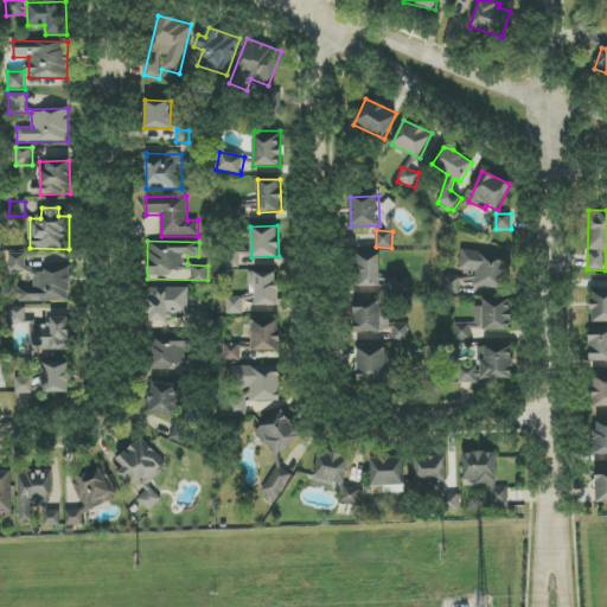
[(25,270),(26,254),(10,254),(10,269),(25,270)]
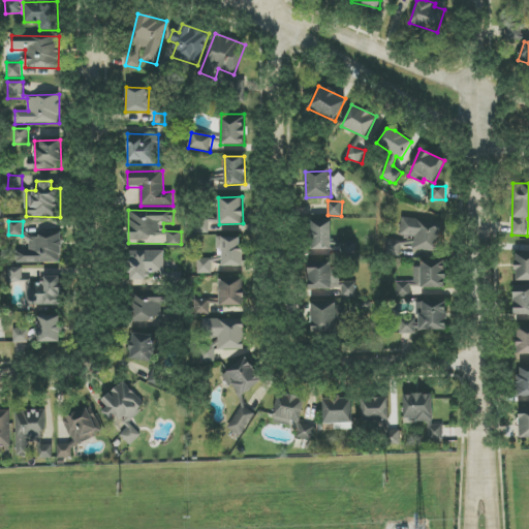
[(441,224),(402,221),(400,236),(414,237),(413,249),(438,252),(441,224)]
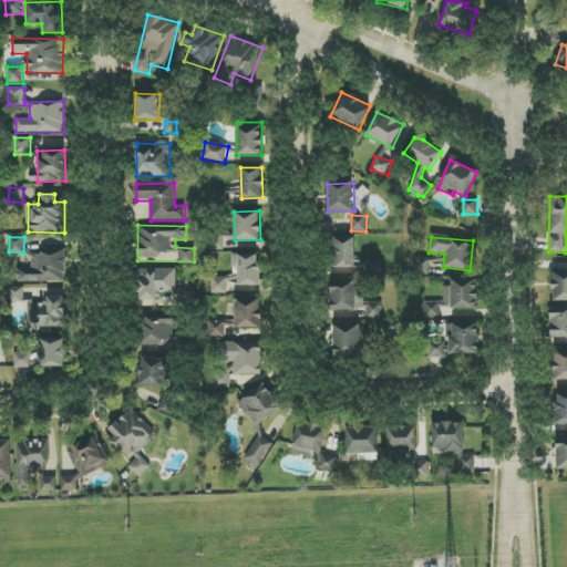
[(356,238),(334,238),(334,268),(356,268),(356,238)]
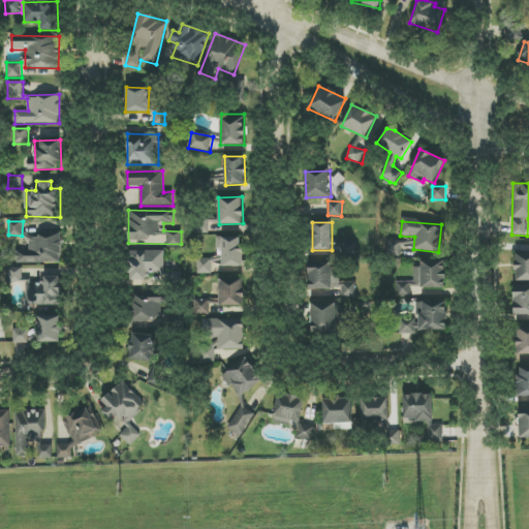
[(16,262),(61,261),(61,231),(38,231),(38,238),(29,238),(29,250),(16,250),(16,262)]
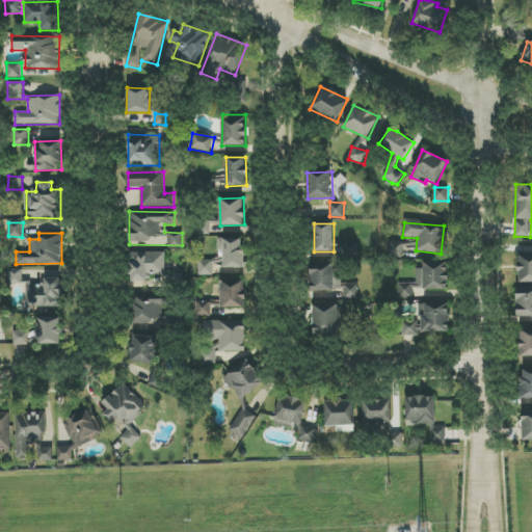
[(218,238),(218,257),(223,257),(223,268),(243,268),(243,238),(218,238)]
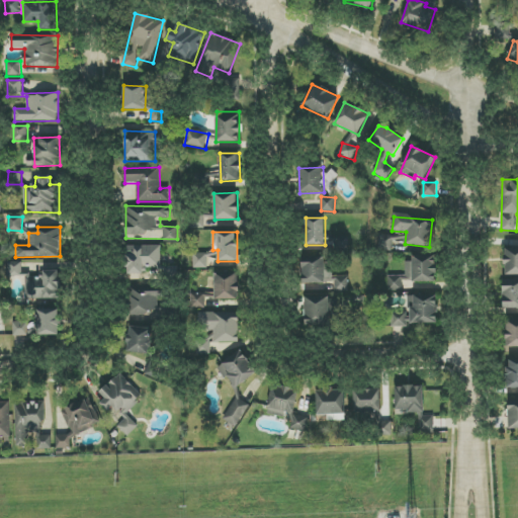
[(161,246),(126,246),(126,274),(146,274),(146,268),(161,267),(161,246)]
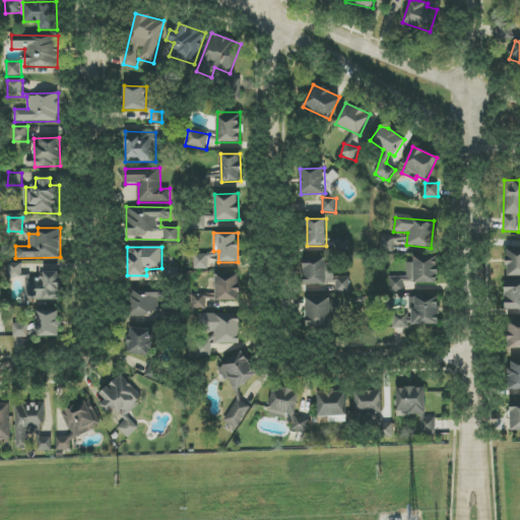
[(194,254),(194,269),(208,269),(208,257),(217,257),(217,254),(194,254)]
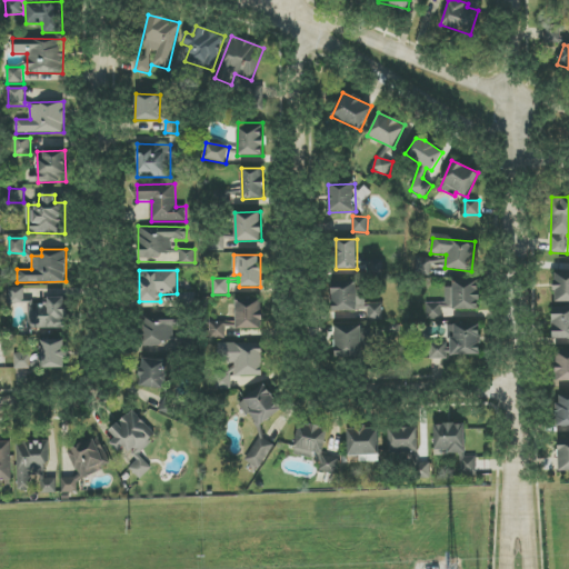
[(426,303),(427,319),(450,318),(450,310),(479,310),(478,280),(452,281),(452,288),(445,288),(445,303),(426,303)]
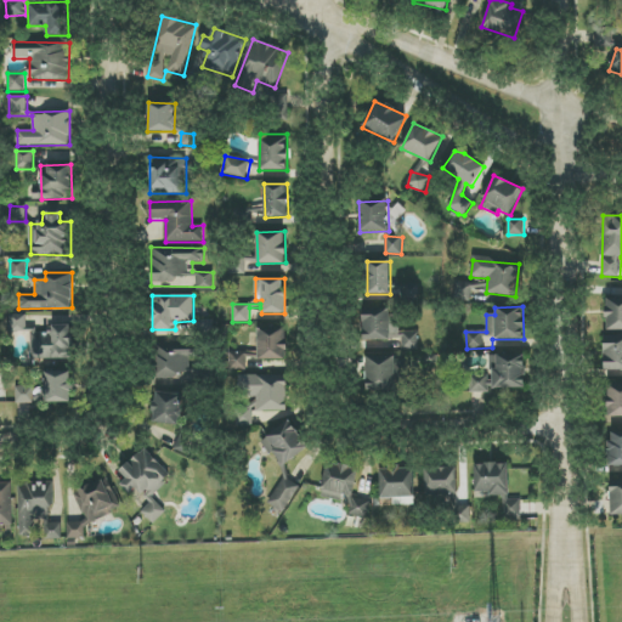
[(10,332),(27,332),(27,315),(9,315),(10,332)]
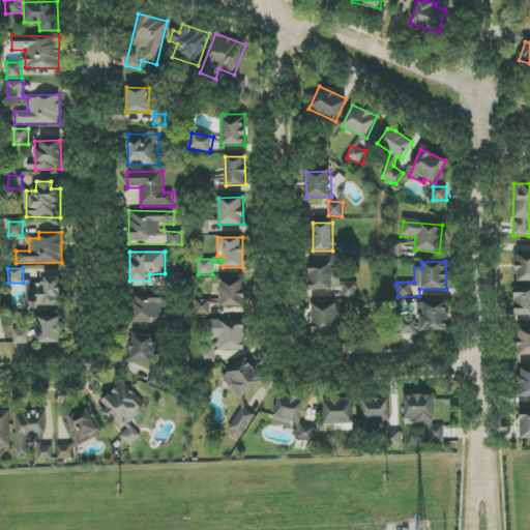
[(42,277),(42,285),(27,284),(26,304),(60,305),(61,277),(42,277)]
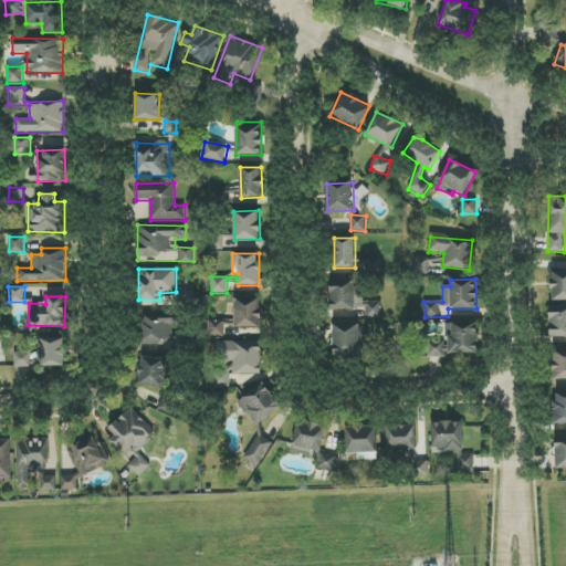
[(209,337),(224,337),(224,327),(260,327),(261,297),(236,297),(236,322),(209,322),(209,337)]
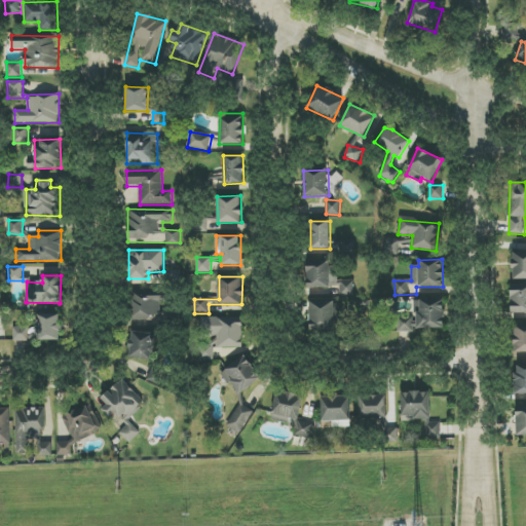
[(511,313),(525,312),(525,284),(511,285),(511,313)]
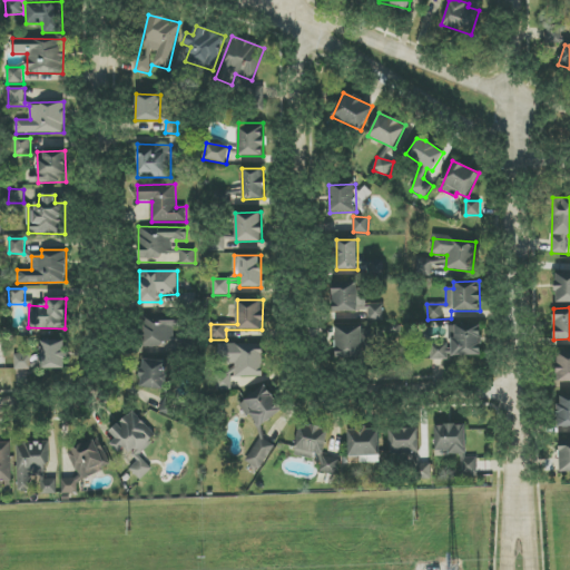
[(174,321),(145,320),(144,347),(183,347),(183,336),(174,336),(174,321)]
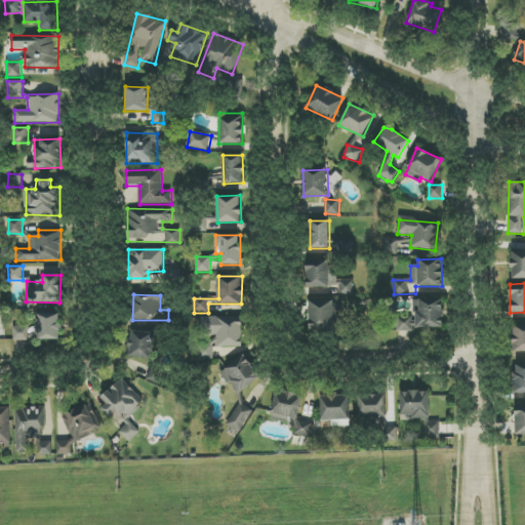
[(442,328),(443,299),(415,299),(414,328),(442,328)]
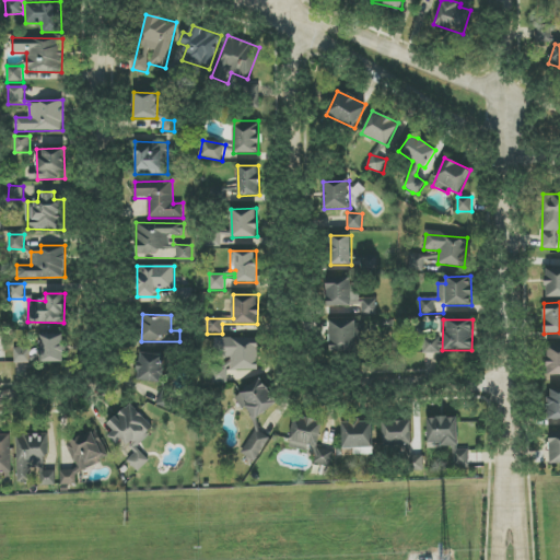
[(328,321),(329,352),(357,351),(356,321),(328,321)]
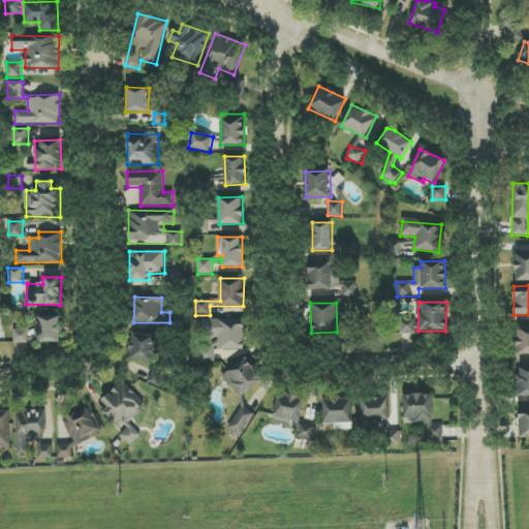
[(60,343),(60,315),(37,316),(37,335),(29,335),(28,329),(13,330),(13,343),(60,343)]
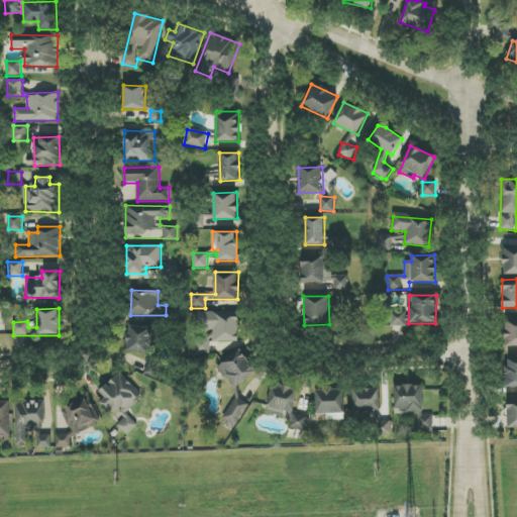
[(392,326),(408,327),(408,310),(392,309),(392,326)]
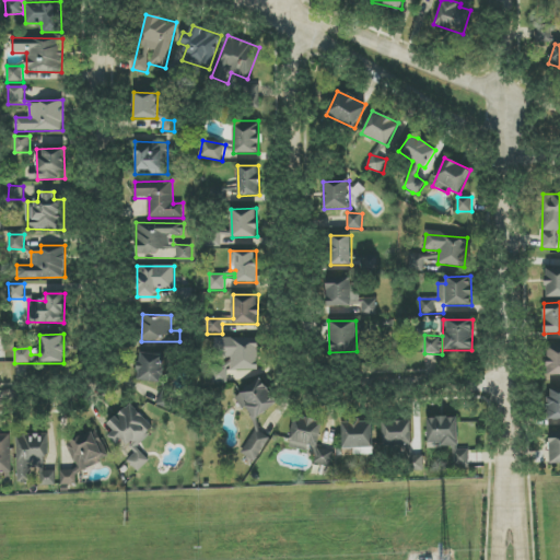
[(258,370),(258,338),(216,338),(216,361),(207,361),(207,383),(228,383),(228,370),(258,370)]
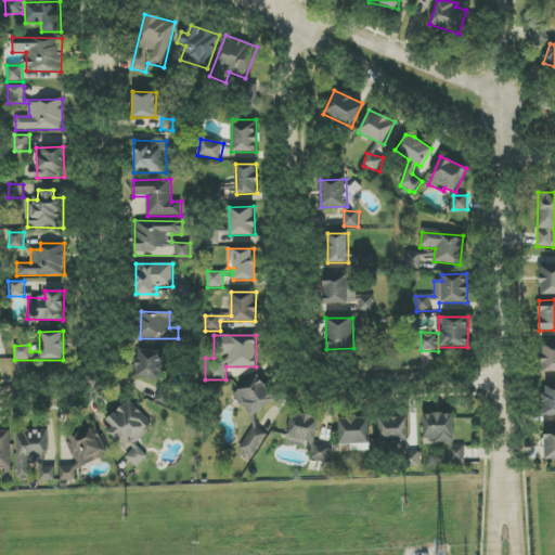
[(554,345),(541,345),(542,373),(554,372),(554,345)]
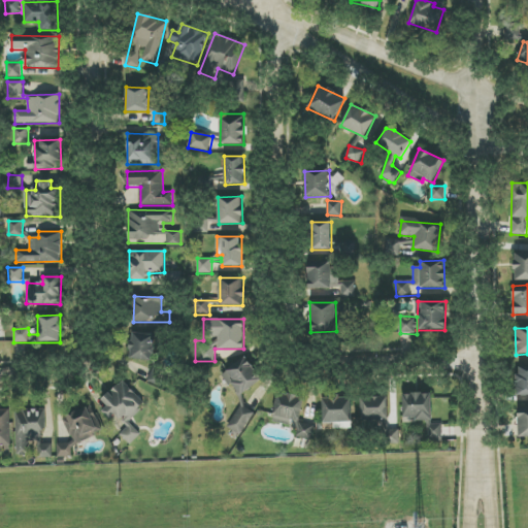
[(154,360),(155,334),(131,333),(130,359),(154,360)]
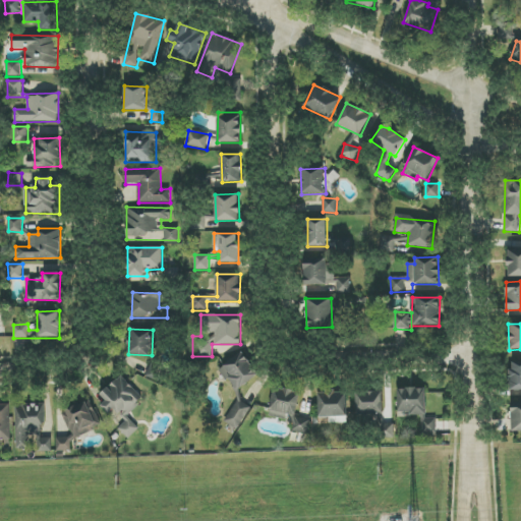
[(511,390),(520,390),(520,362),(512,362),(511,390)]
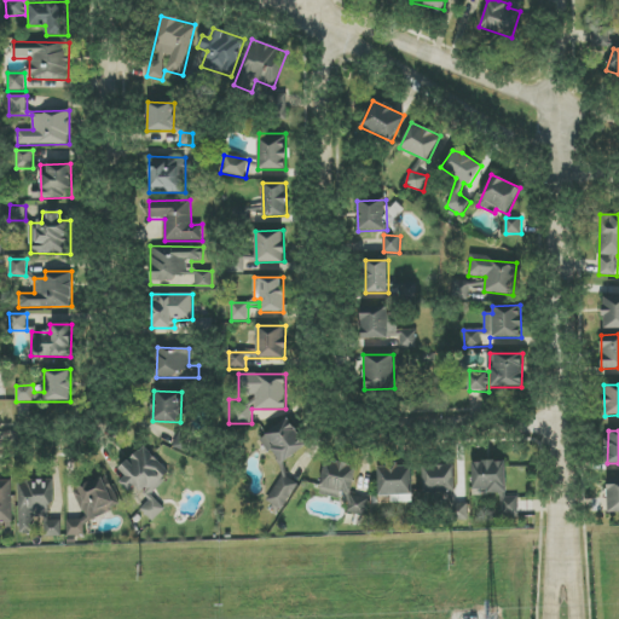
[(120,482),(131,492),(136,487),(146,497),(171,472),(142,446),(120,470),(126,475),(120,482)]
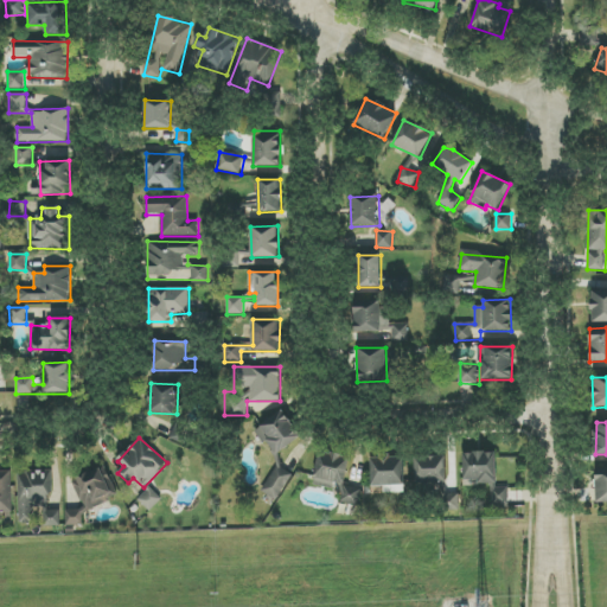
[(350,458),(320,451),(313,485),(333,490),(336,481),(345,484),(350,458)]
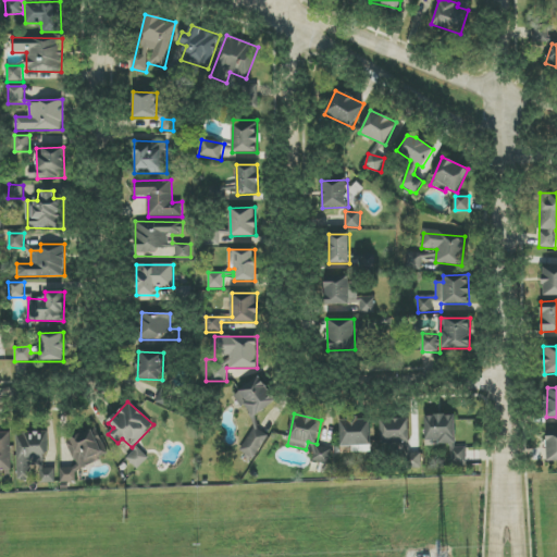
[(408,418),(381,419),(382,442),(409,441),(408,418)]
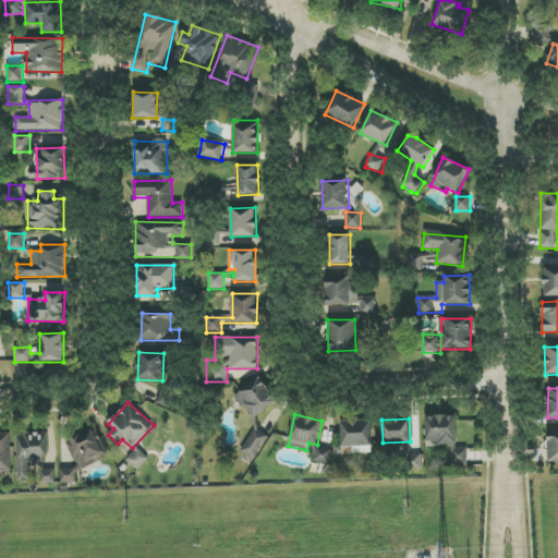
[(240,450),(253,460),(269,438),(256,428),(240,450)]
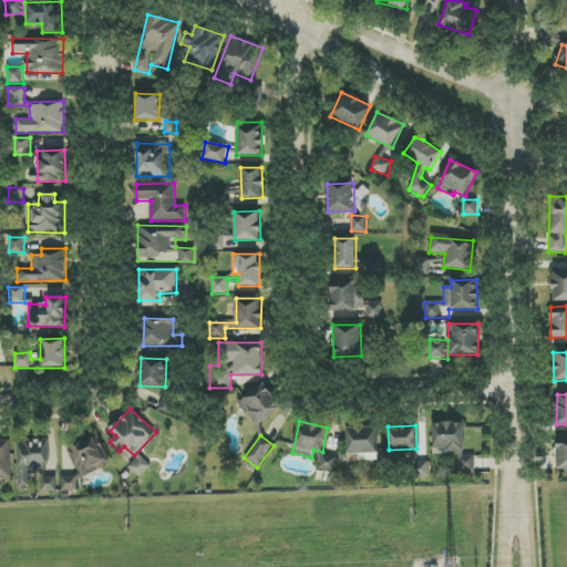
[(566,468),(566,437),(556,437),(556,468),(566,468)]
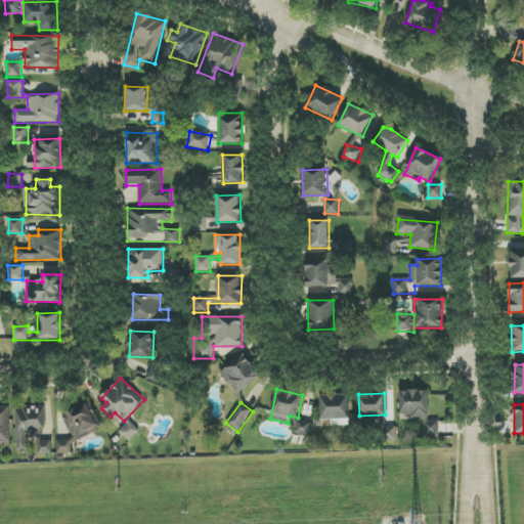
[(73,451),(70,442),(97,432),(88,405),(62,413),(71,438),(55,443),(59,455),(73,451)]
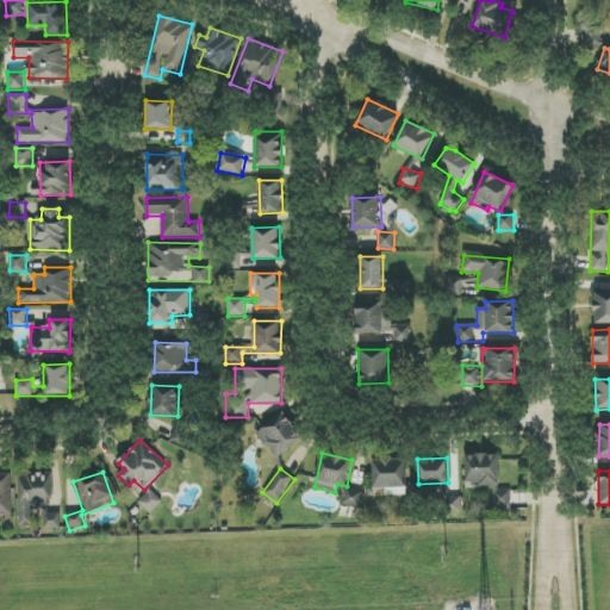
[(0,515),(0,516),(0,521),(12,521),(11,473),(0,473),(0,515)]
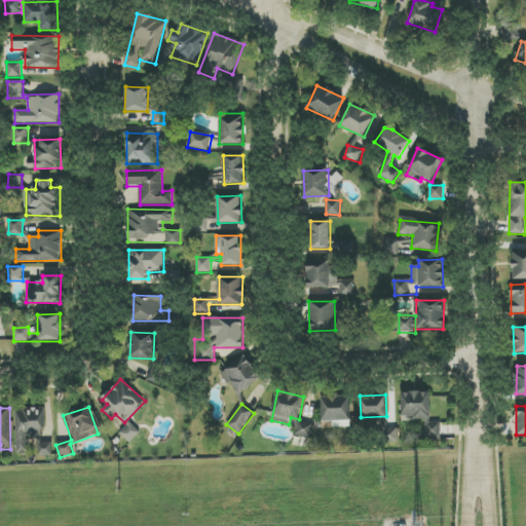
[(16,408),(15,453),(28,454),(29,440),(43,441),(44,409),(16,408)]
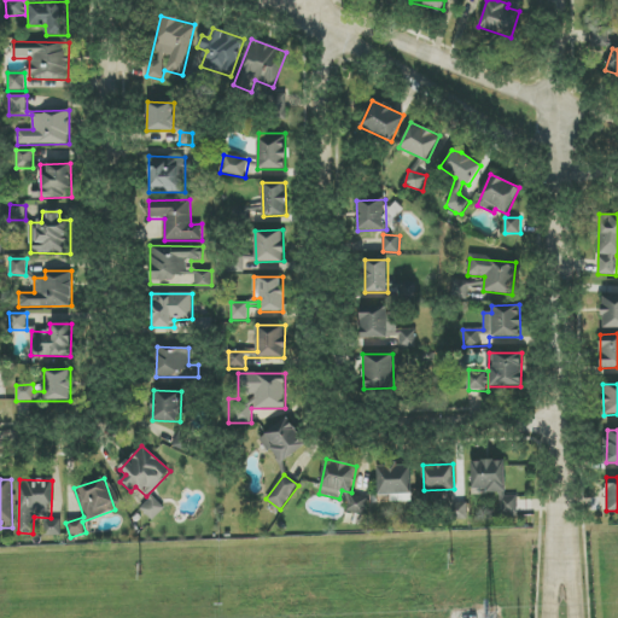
[(367,496),(348,495),(348,513),(366,514),(367,496)]
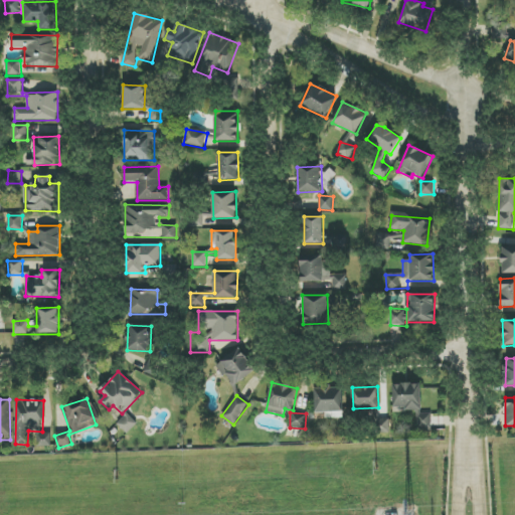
[(117,424),(127,435),(138,423),(128,413),(117,424)]
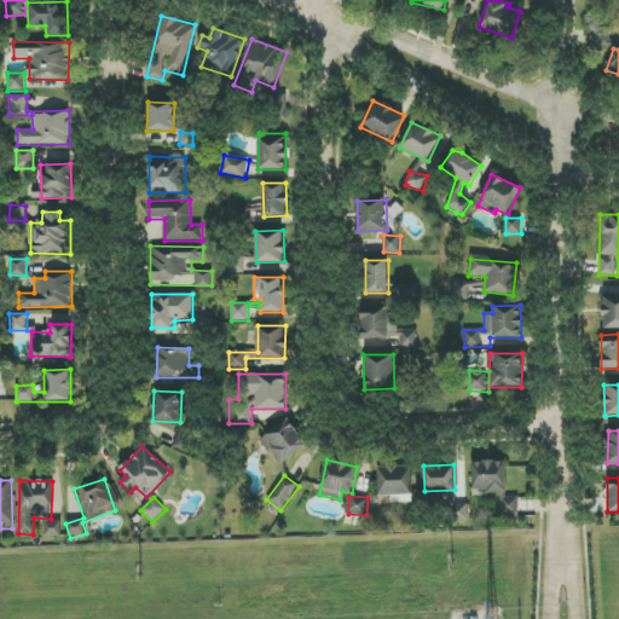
[(62,537),(61,520),(45,521),(45,537),(62,537)]
